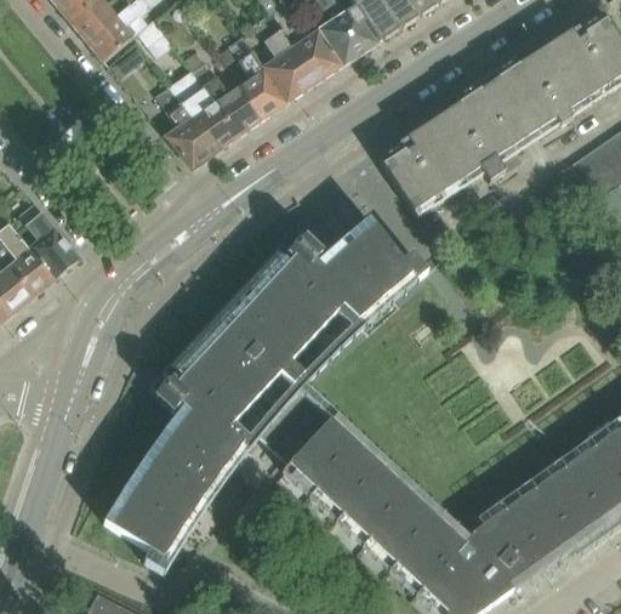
[(56,0),(70,20),(92,0),(56,0)]
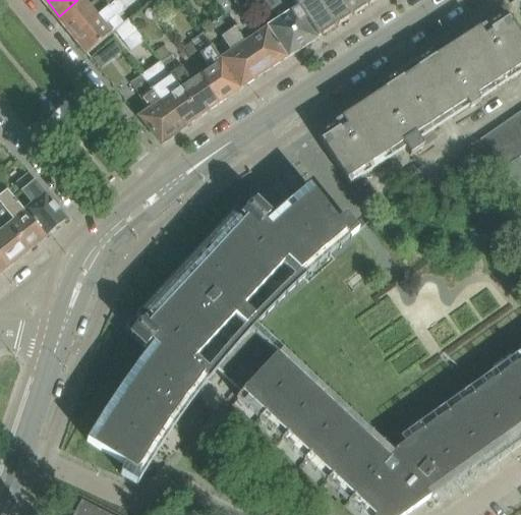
[(77,0),(59,16),(73,33),(112,0),(91,0),(90,1),(89,0),(77,0)]
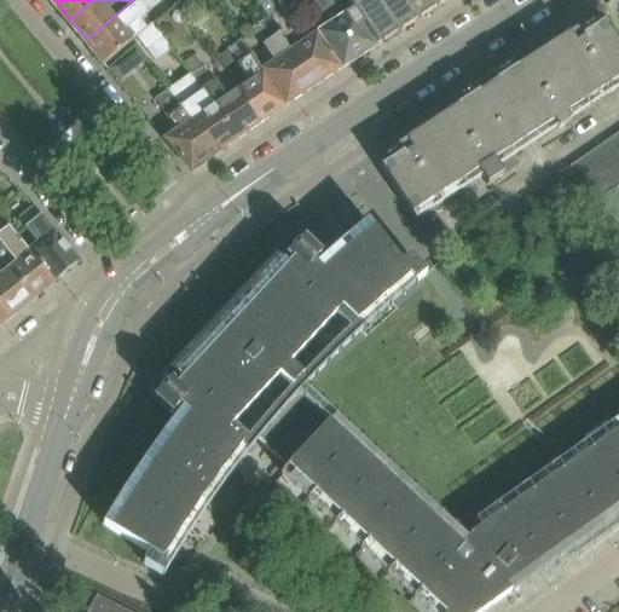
[(133,0),(87,39),(103,58),(132,33),(127,26),(150,6),(145,0),(133,0)]
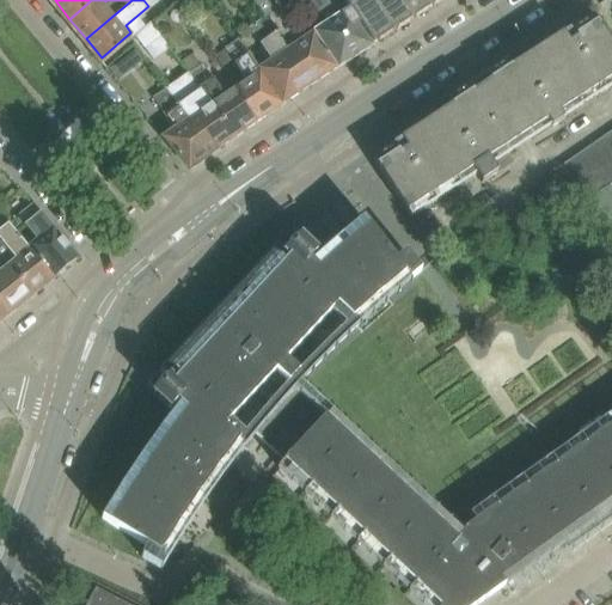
[(324,0),(335,13),(325,19),(313,26),(337,62),(349,54),(373,38),(353,4),(349,0),(324,0)]
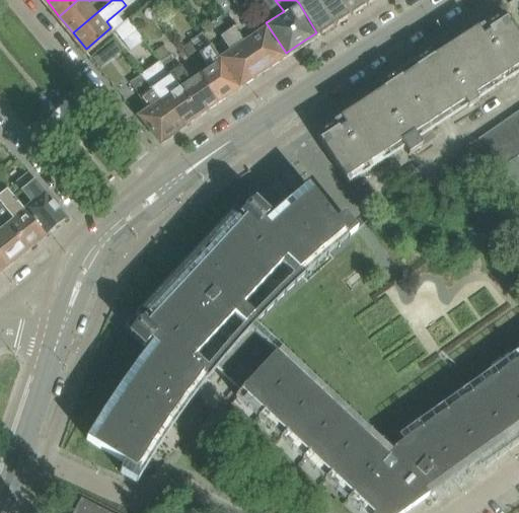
[(296,0),(299,3),(316,32),(332,21),(317,0),(296,0)]
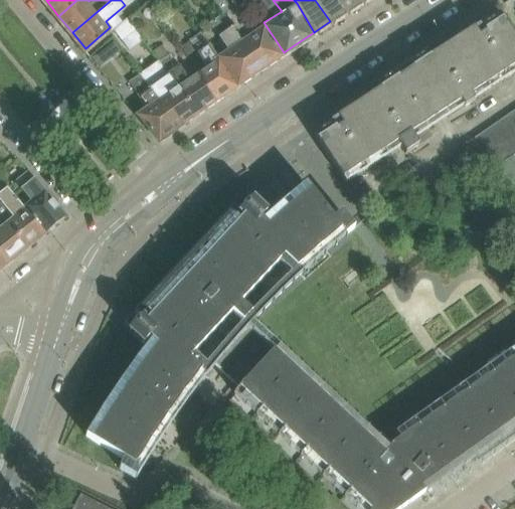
[(315,0),(330,21),(345,11),(337,0),(315,0)]
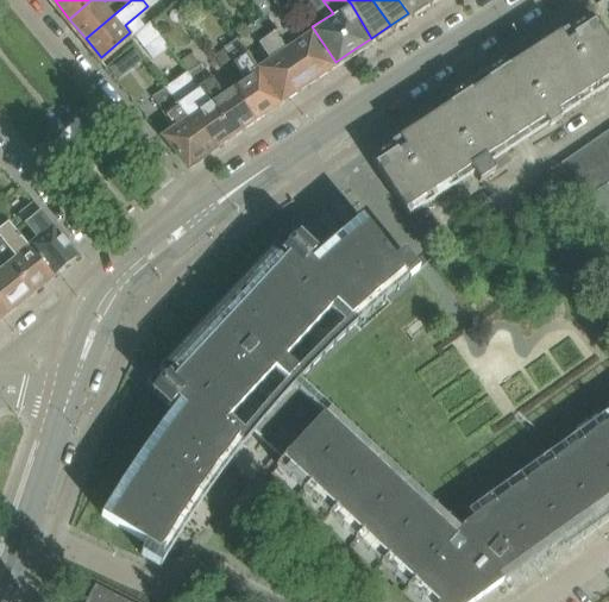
[(399,0),(408,13),(426,2),(424,0),(399,0)]
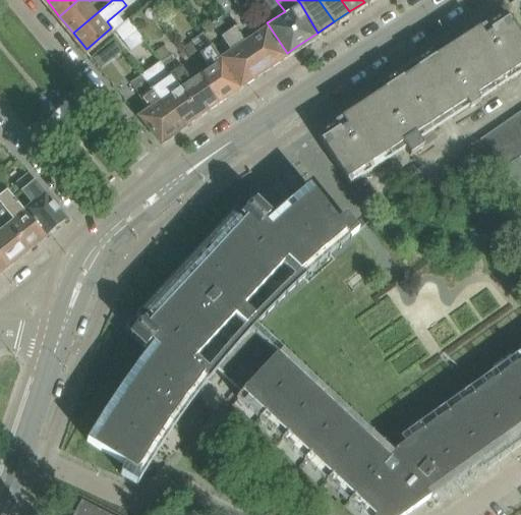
[(287,53),(267,22),(265,24),(256,30),(238,2),(226,10),(265,68),(287,53)]
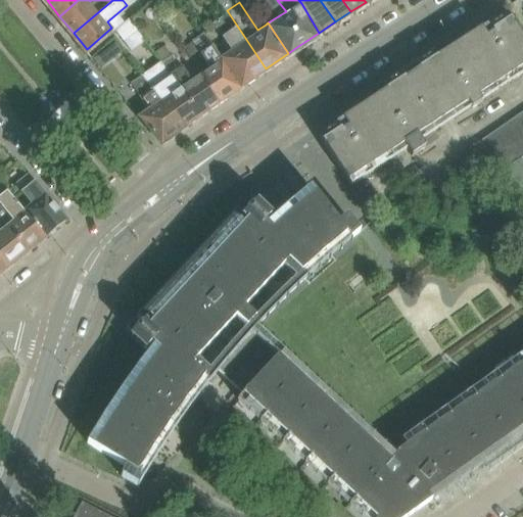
[(458,37),(491,89),(522,66),(522,33),(507,8),(489,19),(487,17),(481,21),(458,37)]
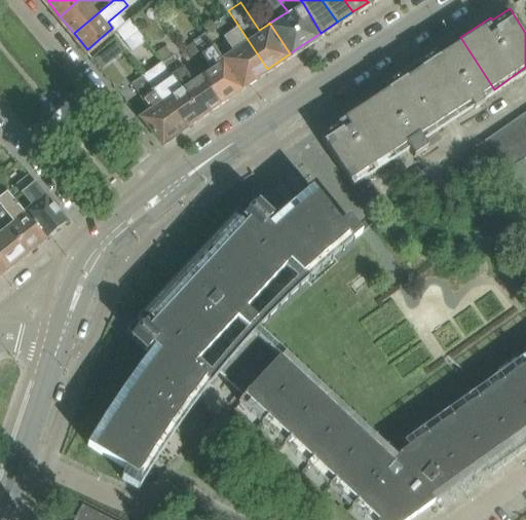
[(228,10),(215,20),(233,47),(222,54),(221,56),(223,58),(241,85),(267,69),(228,10)]
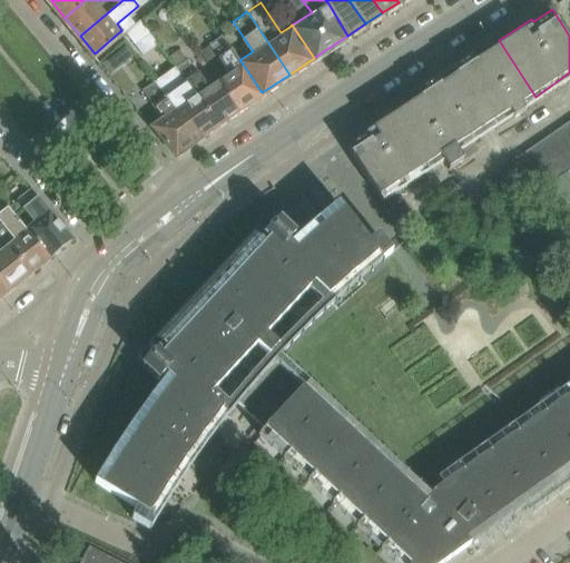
[(139,15),(126,27),(129,30),(136,38),(149,27),(139,15)]
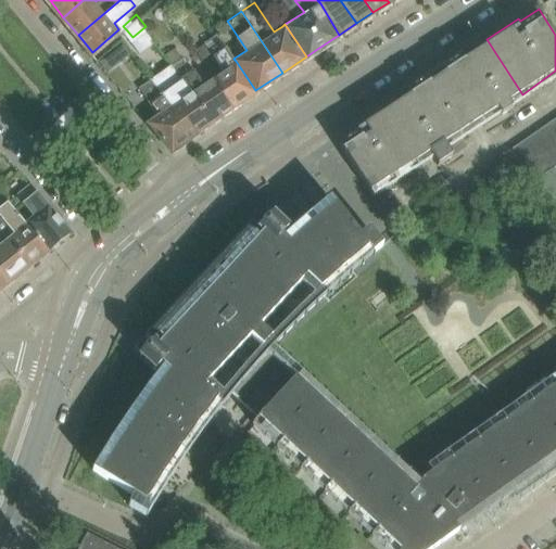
[(216,33),(205,39),(224,68),(216,73),(213,75),(232,105),(236,103),(255,90),(236,61),(234,59),(235,58),(218,32),(216,33)]
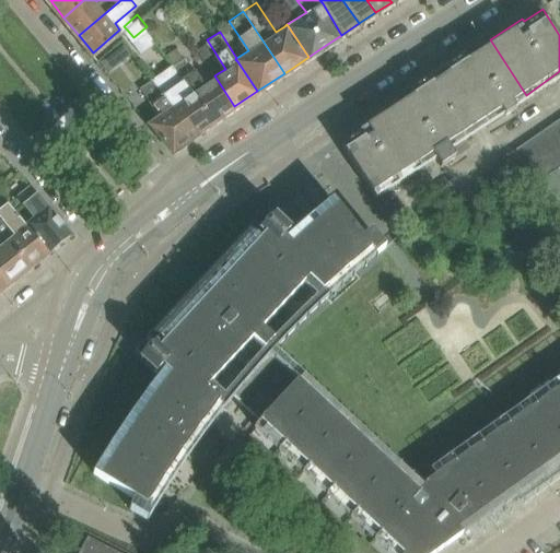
[(123,39),(114,46),(121,57),(131,50),(123,39)]
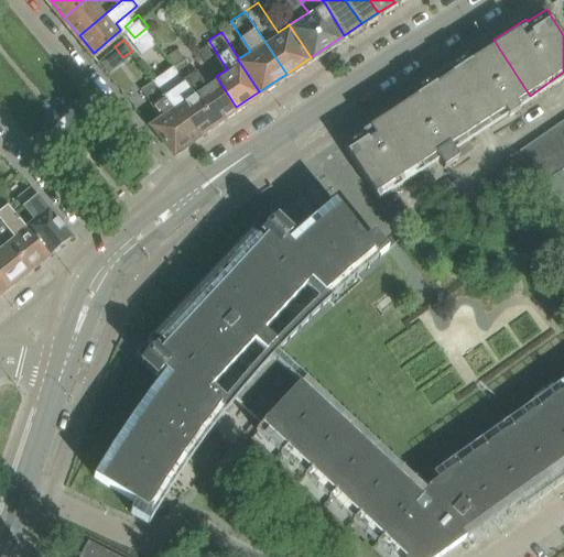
[(520,104),(519,102),(530,96),(494,40),(478,51),(475,45),(445,65),(405,90),(409,95),(392,106),(429,162),(440,155),(445,164),(459,154),(454,145),(484,127),(508,110),(509,110),(520,104)]
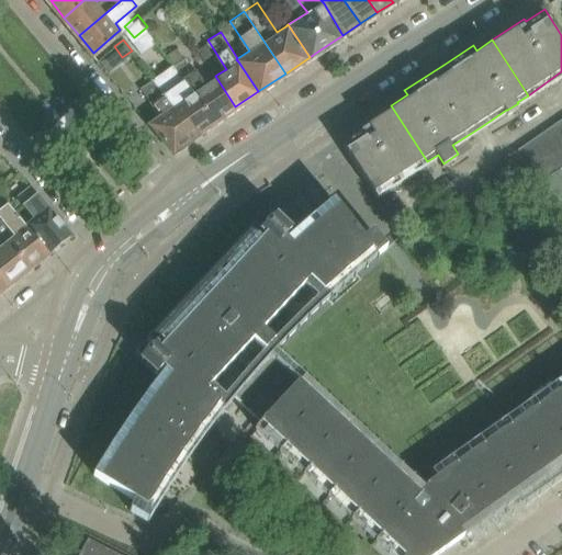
[(178,45),(167,53),(172,60),(173,64),(184,56),(178,45)]
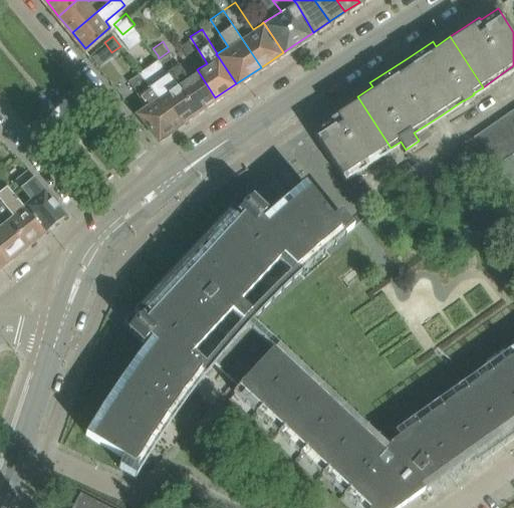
[(169,51),(159,58),(169,70),(178,82),(198,109),(215,97),(197,69),(189,75),(171,49),(169,51)]
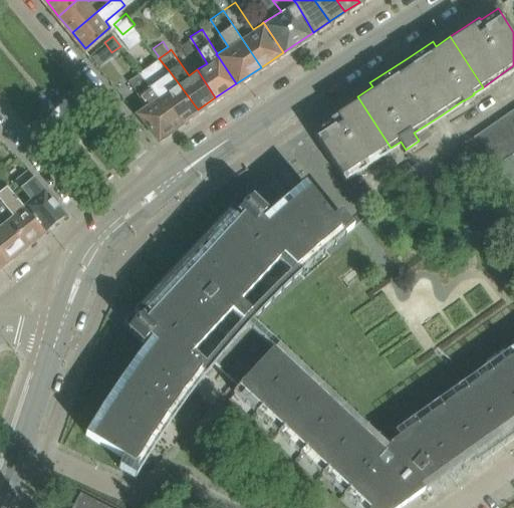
[(178,123),(198,109),(178,82),(159,58),(158,55),(139,68),(178,123)]
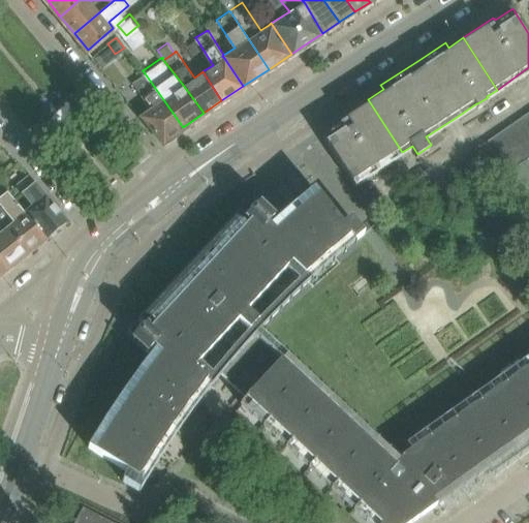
[(152,105),(142,114),(158,134),(163,141),(183,127),(143,70),(131,79),(152,105)]
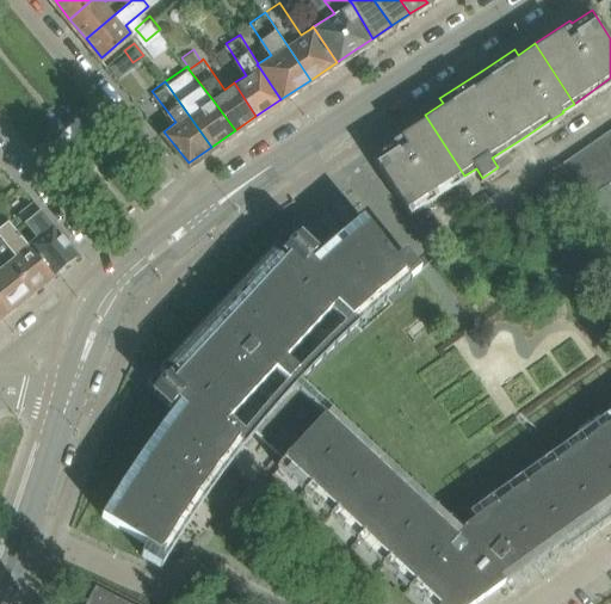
[(464,176),(425,115),(399,131),(390,137),(393,139),(372,153),(409,210),(464,176)]
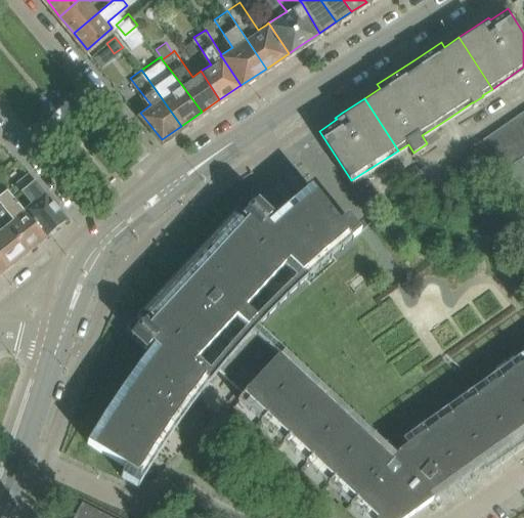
[(523,105),(459,152),(486,178),(523,152),(523,105)]
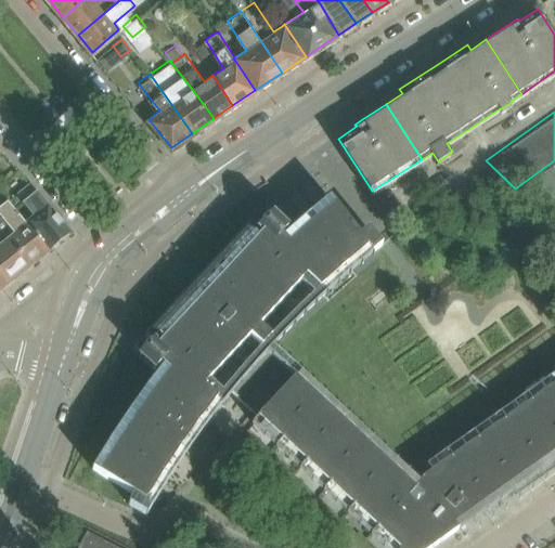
[(67,225),(29,179),(17,188),(37,212),(26,221),(48,247),(49,246),(52,244),(53,245),(55,245),(61,240),(61,238),(61,237),(63,235),(69,230),(71,229),(67,225)]
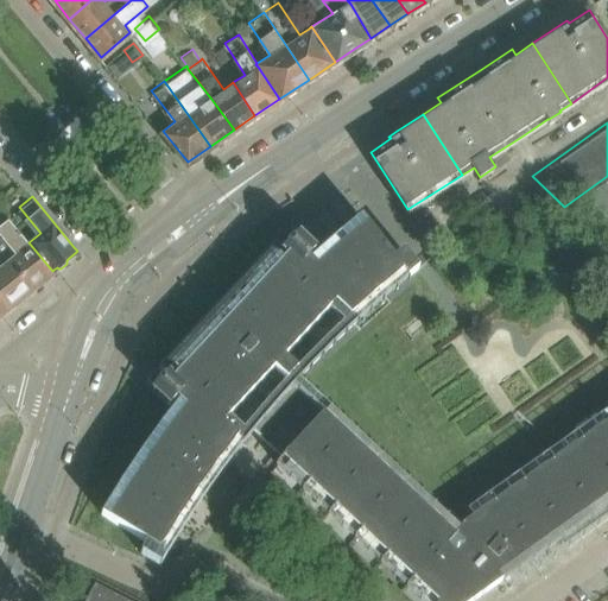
[(5,260),(30,290),(31,288),(32,286),(52,271),(29,242),(4,210),(0,207),(0,247),(8,257),(6,259),(5,260)]
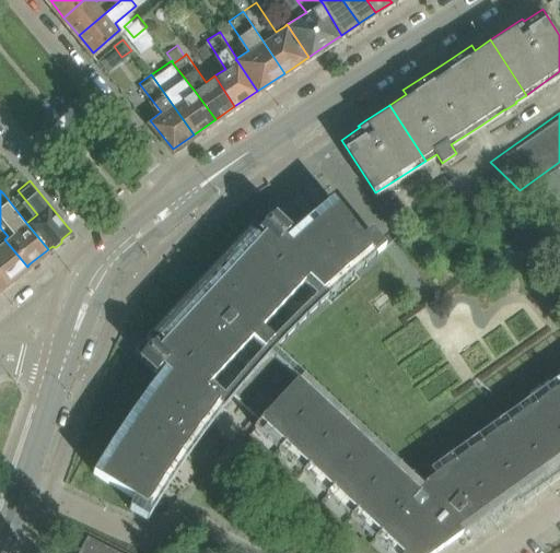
[(423,481),(276,343),(318,299),(329,290),(375,250),(385,242),(378,233),(372,225),(362,232),(354,222),(333,195),(325,201),(315,210),(308,215),(303,220),(298,224),(286,234),(284,233),(283,232),(290,225),(275,210),(260,224),(253,218),(205,269),(203,268),(198,274),(194,280),(195,281),(147,332),(153,339),(140,353),(156,368),(162,362),(165,364),(155,376),(148,386),(129,412),(93,469),(135,493),(129,503),(148,514),(153,505),(154,504),(154,502),(167,482),(179,465),(191,446),(206,426),(220,407),(223,403),(233,390),(255,411),(257,413),(259,415),(405,550),(400,552),(427,552),(463,529),(476,519),(501,502),(514,493),(546,470),(559,459),(559,381),(423,479),(424,480),(423,481)]
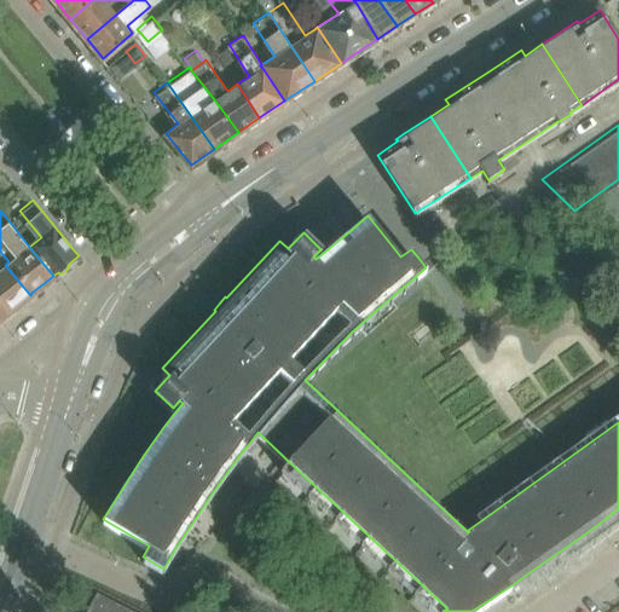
[(0,302),(7,312),(30,295),(5,265),(0,267),(0,302)]
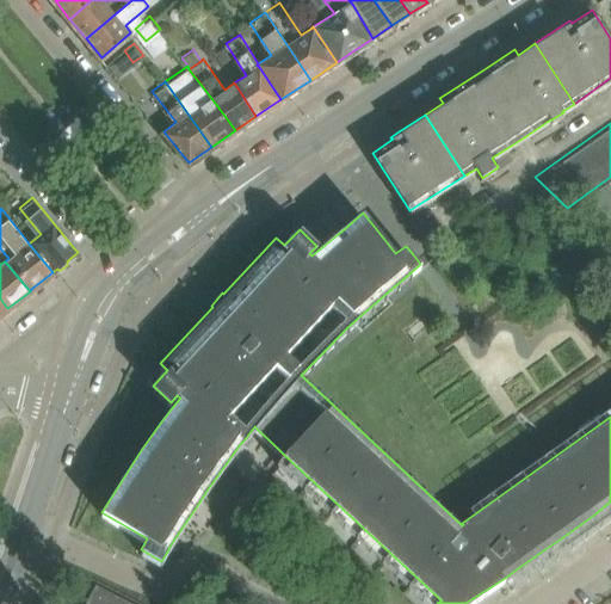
[(71,569),(55,564),(53,572),(51,575),(67,580),(68,579),(71,569)]
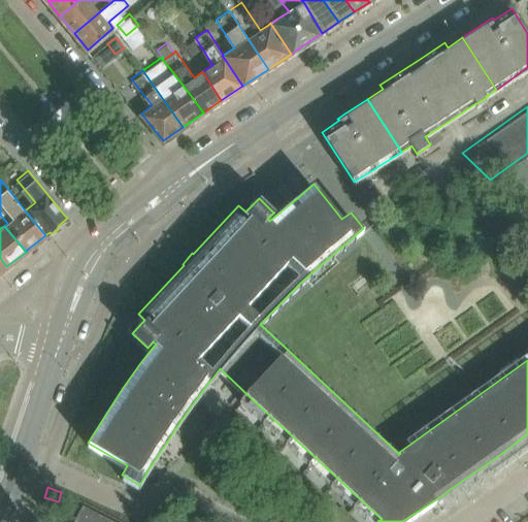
[(81,502),(71,521),(187,521),(179,519),(177,521),(122,521),(113,518),(83,501),(81,502)]
